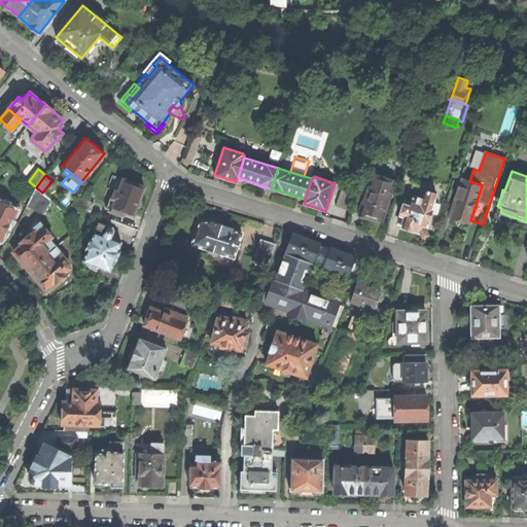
[(393,183),(372,176),(359,213),(370,217),(381,220),(393,183)]
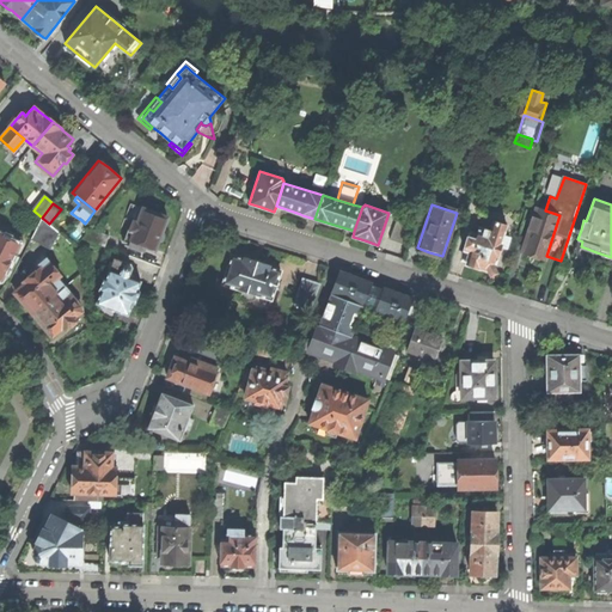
[(167,218),(144,208),(138,222),(134,221),(130,230),(128,230),(123,242),(129,244),(129,246),(144,252),(146,246),(155,250),(158,242),(159,242),(163,240),(163,238),(164,236),(163,233),(161,232),(167,218)]
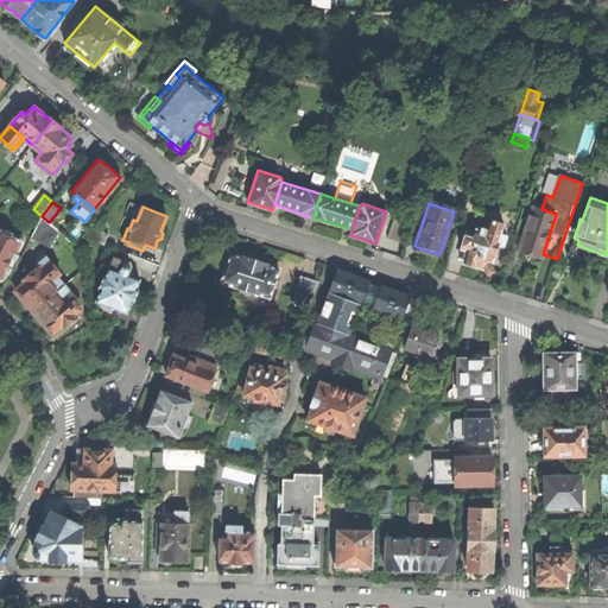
[(542,258),(543,254),(556,214),(542,209),(533,207),(519,251),(529,254),(542,258)]
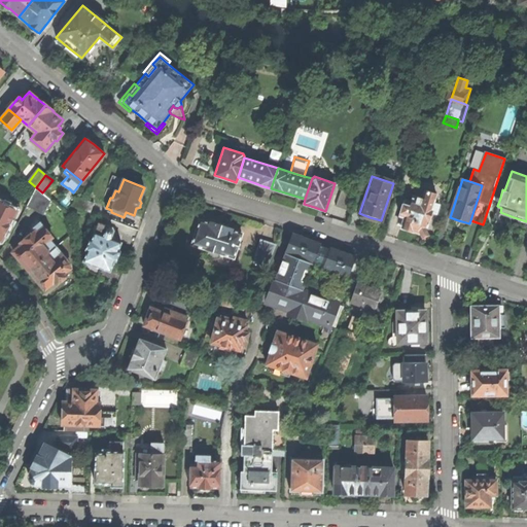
[(49,200),(43,195),(44,194),(42,192),(36,187),(28,204),(43,212),(49,200)]
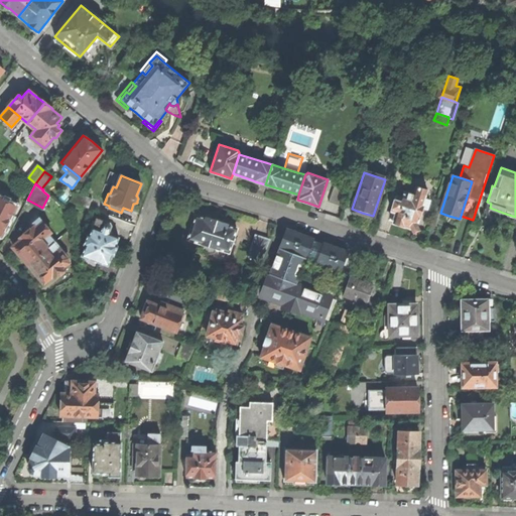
[(335,183),(330,202),(345,207),(350,188),(335,183)]
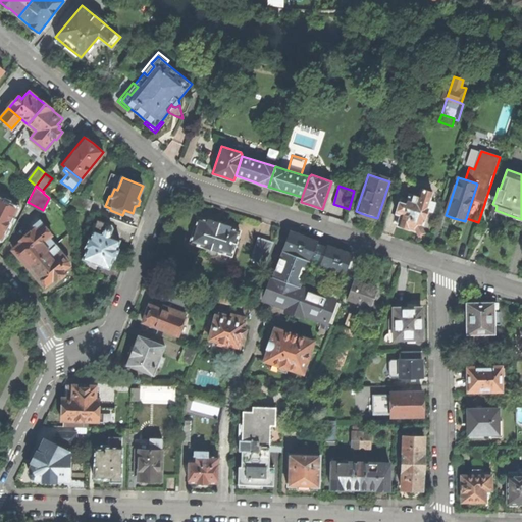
[(407,201),(408,196),(411,190),(405,188),(401,199),(407,201)]
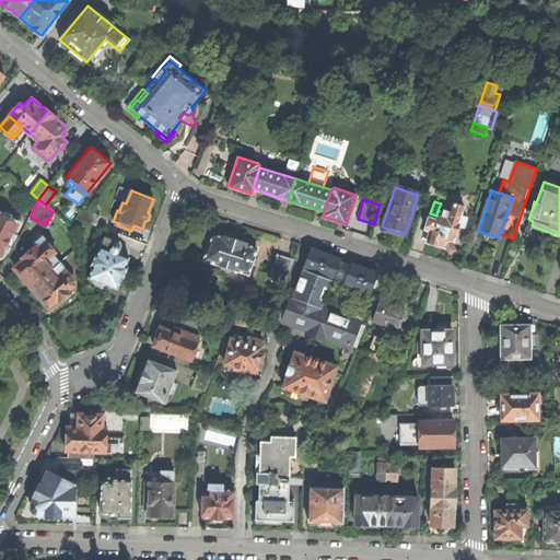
[(459,222),(458,225),(463,226),(466,217),(461,214),(464,206),(452,202),(450,207),(447,207),(446,210),(456,213),(454,220),(459,222)]
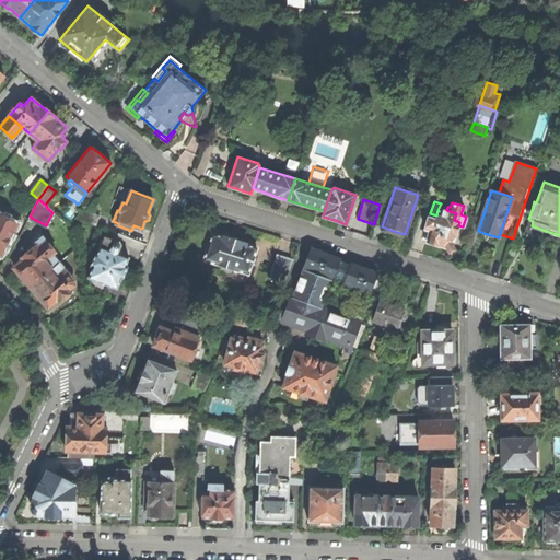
[(100,216),(83,209),(76,218),(95,225),(100,216)]
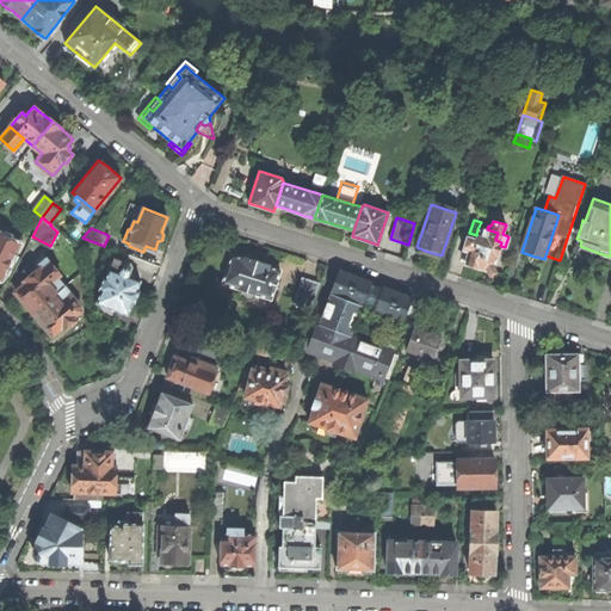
[(489,275),(495,271),(493,267),(500,246),(501,242),(495,240),(498,233),(487,229),(483,228),(482,232),(477,229),(476,235),(469,233),(463,250),(464,251),(469,252),(466,260),(464,264),(476,267),(487,270),(489,275)]
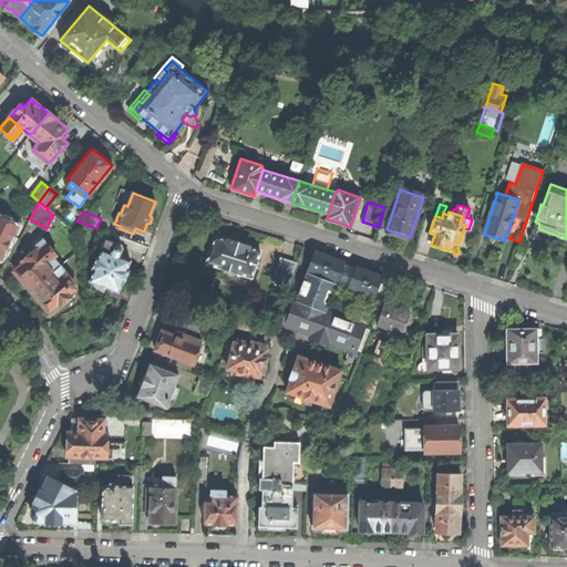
[(0,257),(0,258),(1,258),(18,226),(0,216),(0,257)]
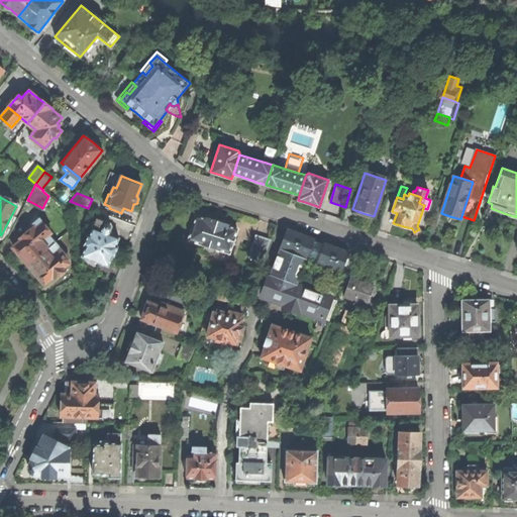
[(206,219),(196,215),(188,239),(202,244),(200,248),(203,251),(204,252),(207,253),(210,254),(214,253),(216,248),(229,252),(232,243),(235,244),(236,238),(234,238),(237,229),(227,225),(227,224),(216,221),(206,217),(206,219)]
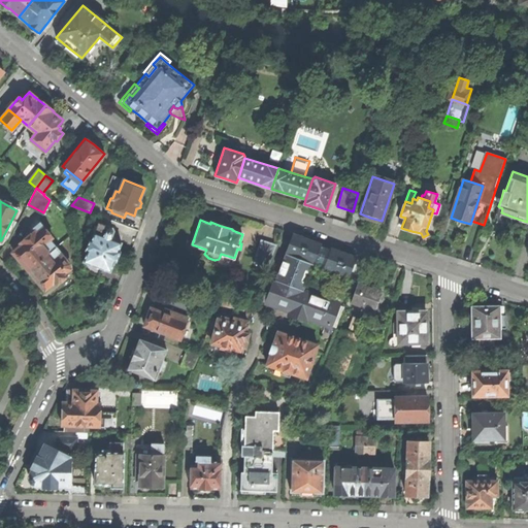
[(102,236),(106,225),(99,223),(95,233),(102,236)]
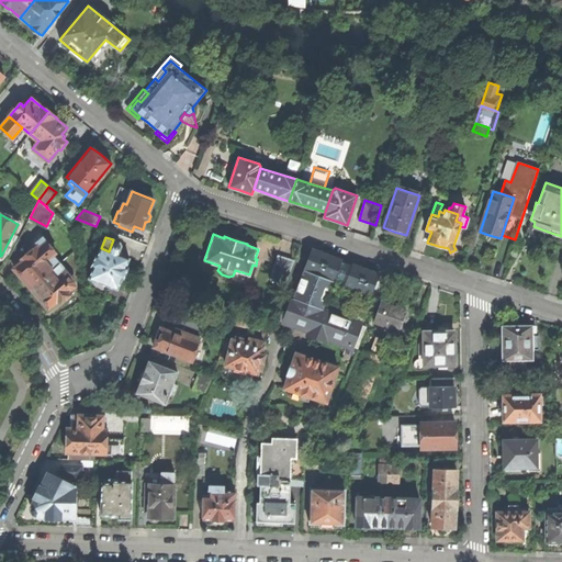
[(117,289),(122,278),(123,278),(125,272),(127,268),(125,267),(128,258),(117,254),(121,247),(120,243),(113,239),(109,251),(101,248),(98,256),(96,255),(91,266),(93,267),(89,278),(92,279),(108,285),(117,289)]
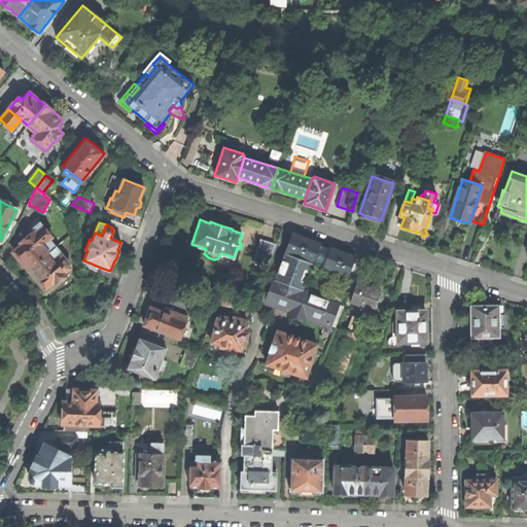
[(26,265),(29,270),(56,247),(49,240),(53,237),(43,225),(37,231),(36,229),(20,242),(22,244),(13,251),(14,253),(14,255),(19,259),(21,259),(22,261),(23,261),(26,265)]
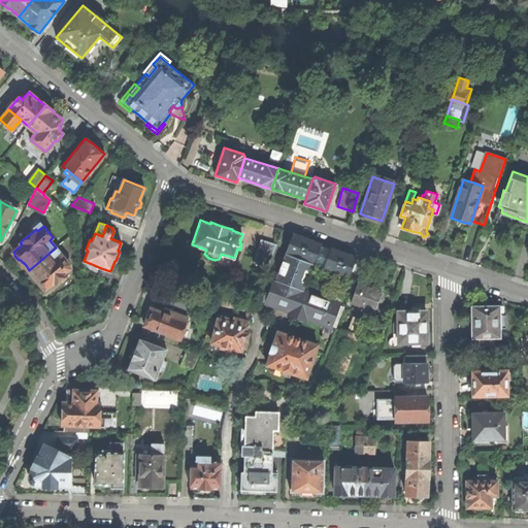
[(286,254),(314,264),(323,268),(322,271),(330,274),(331,271),(348,277),(356,257),(331,248),(330,250),(325,248),(321,245),(322,243),(294,233),(286,254)]
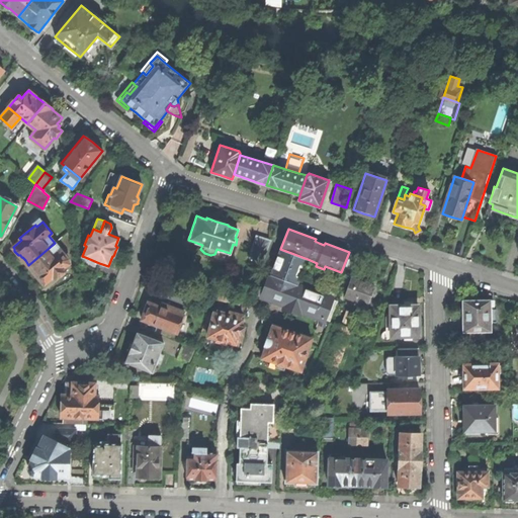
[(256,235),(251,249),(257,251),(254,259),(263,262),(271,240),(256,235)]
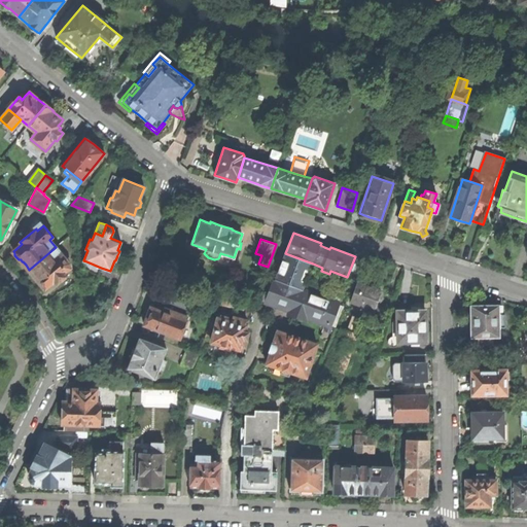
[(70,264),(56,247),(29,270),(33,274),(37,278),(36,279),(38,281),(38,283),(41,287),(43,287),(45,289),(54,282),(56,284),(68,274),(66,272),(71,268),(70,264)]
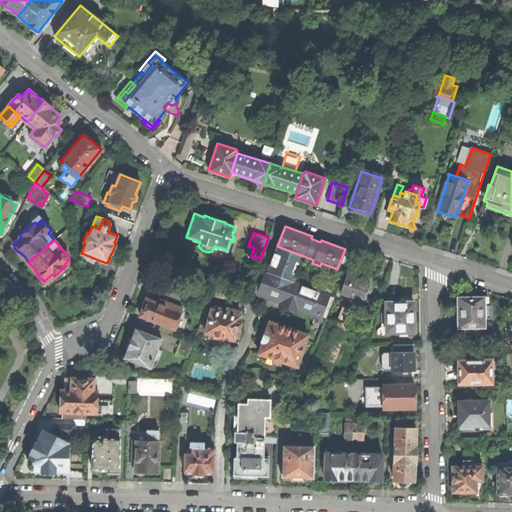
[(251,256),(254,248),(248,246),(246,254),(251,256)]
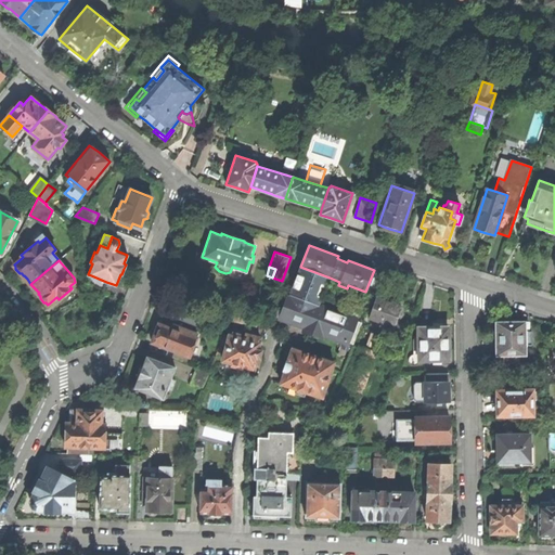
[(330,278),(300,267),(295,280),(289,295),(318,306),(330,278)]
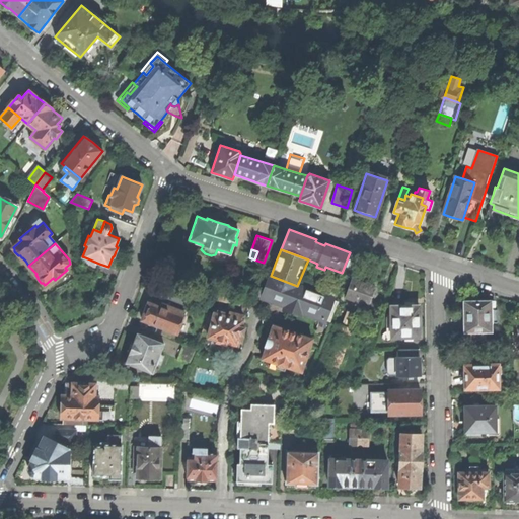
[(82,266),(96,271),(99,264),(85,257),(82,266)]
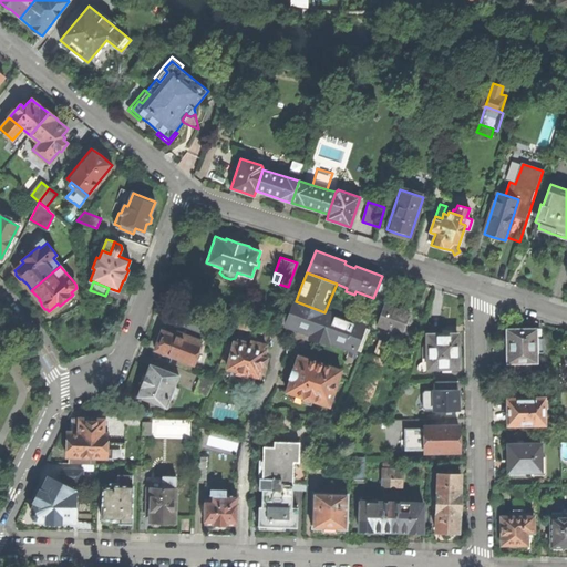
[(291,312),(287,325),(360,352),(369,329),(325,312),(296,301),(291,312)]
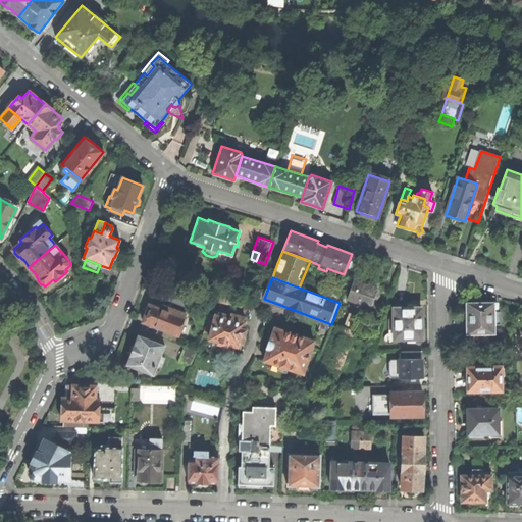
[(361,297),(365,284),(359,282),(354,280),(347,299),(358,303),(361,297)]
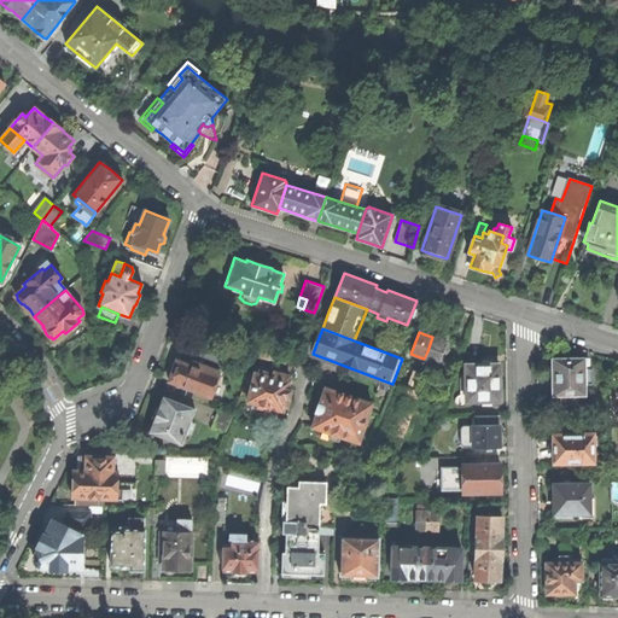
[(432,337),(427,351),(441,356),(445,342),(432,337)]
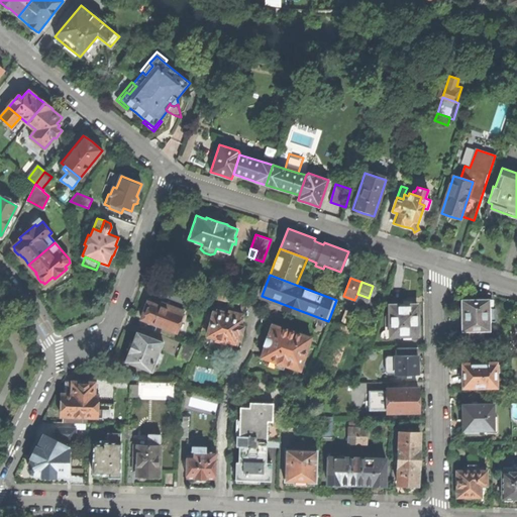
[(161,302),(184,311),(189,298),(163,288),(160,295),(163,296),(161,302)]
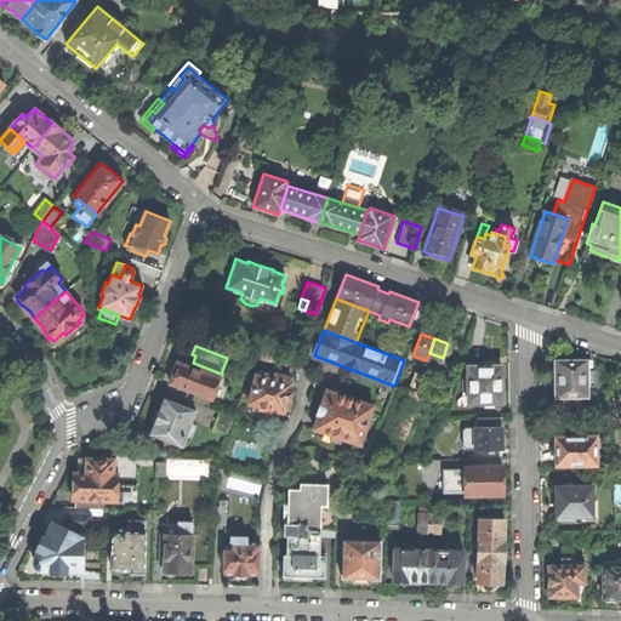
[(275,354),(262,351),(260,358),(273,362),(275,354)]
